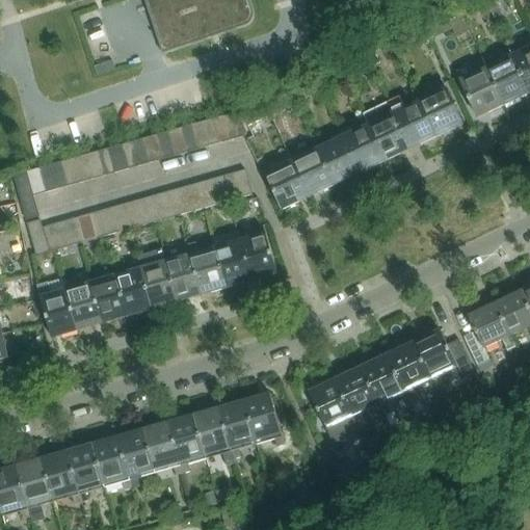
[(156,16),(156,18),(174,69),(256,41),(258,41),(259,40),(261,37),(262,36),(263,34),(264,33),(264,31),(264,29),(264,27),(263,26),(255,0),(170,0),(164,2),(162,2),(161,3),(159,5),(158,6),(157,8),(156,9),(156,11),(156,14),(156,16)]
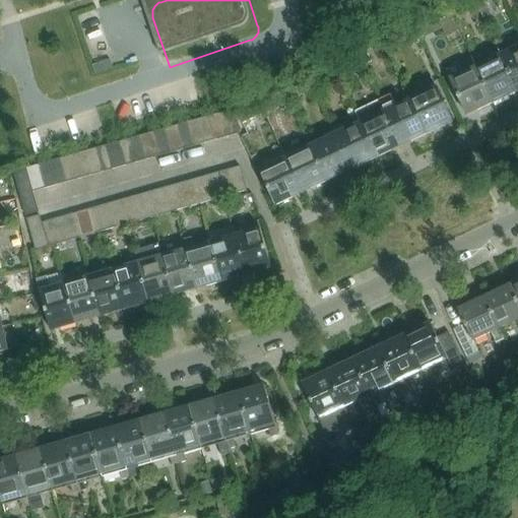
[(469,15),(477,11),(471,0),(464,4),(469,15)]
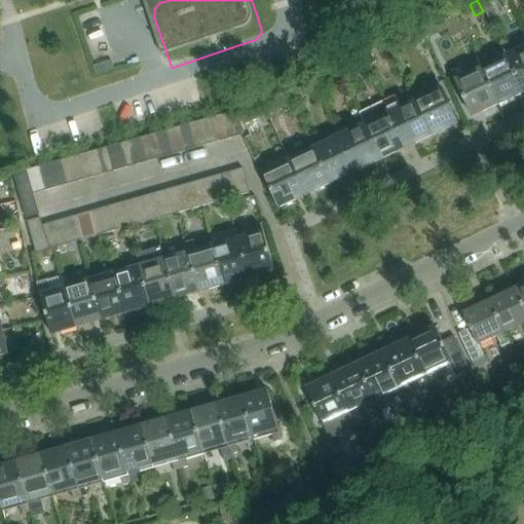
[(477,0),(483,11),(490,8),(486,0),(477,0)]
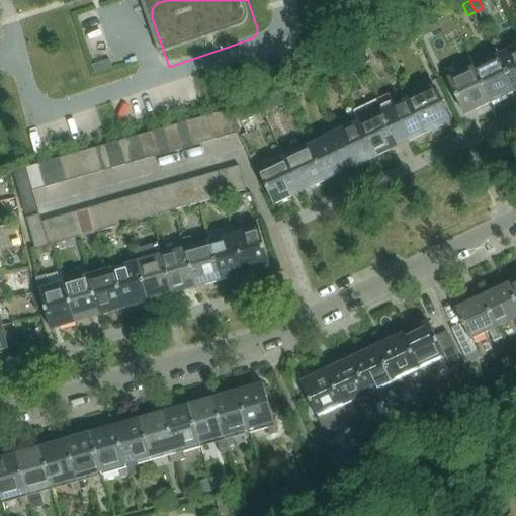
[(413,26),(418,36),(425,33),(420,22),(413,26)]
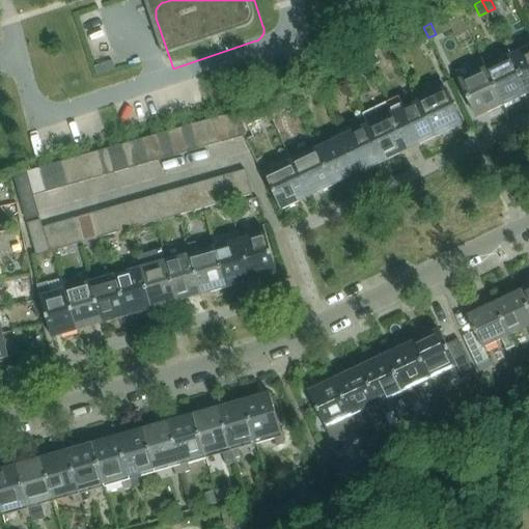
[(428,37),(423,27),(416,30),(420,40),(428,37)]
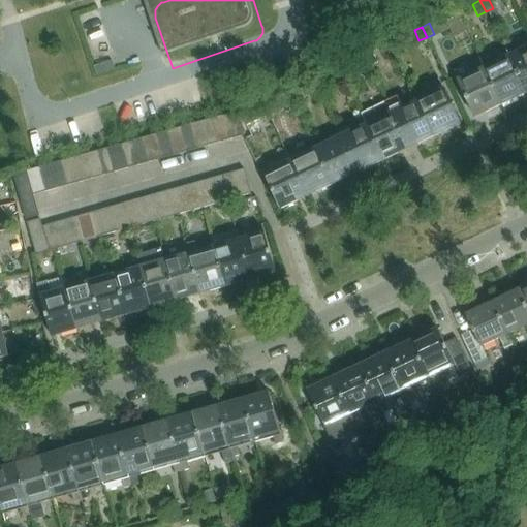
[(526,43),(508,53),(526,91),(526,89),(526,43)]
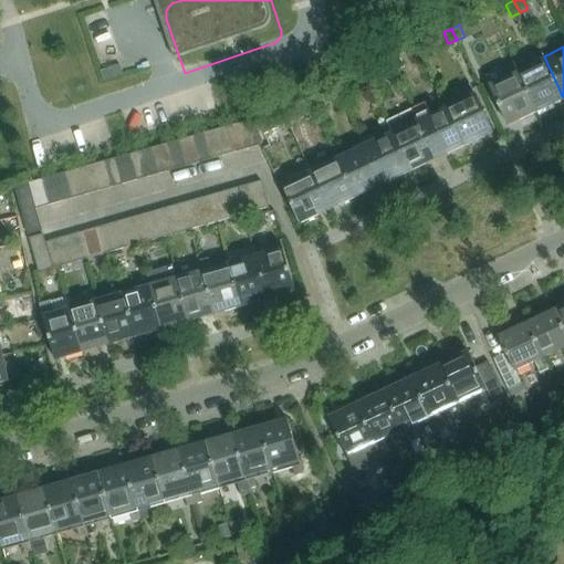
[(403,66),(397,54),(388,59),(394,71),(403,66)]
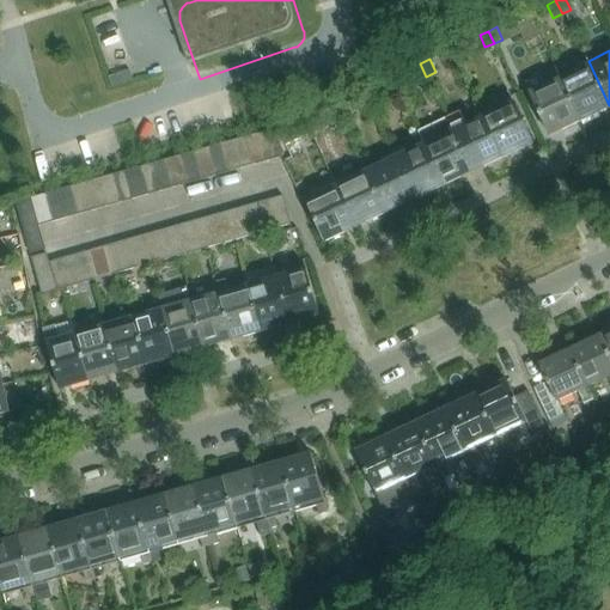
[(589,61),(559,74),(579,119),(609,105),(589,61)]
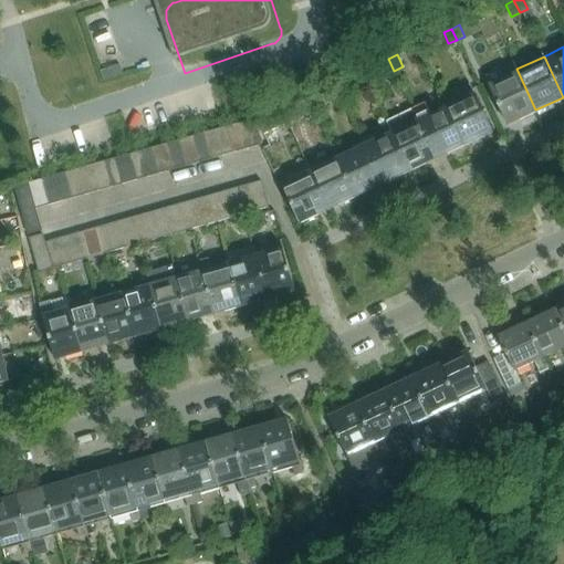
[(394,71),(388,59),(380,62),(386,74),(394,71)]
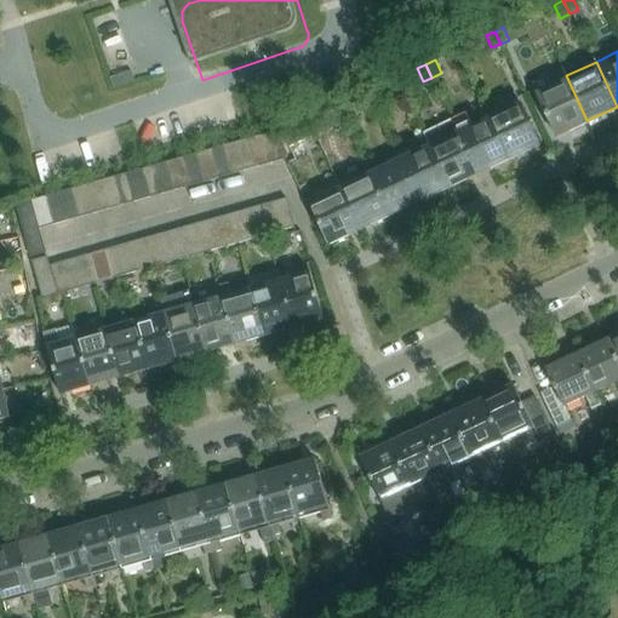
[(107,78),(110,89),(132,80),(129,70),(107,78)]
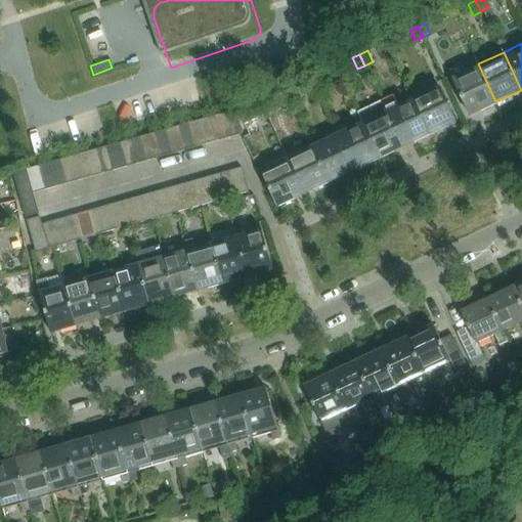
[(471,114),(495,101),(478,63),(452,76),(471,114)]
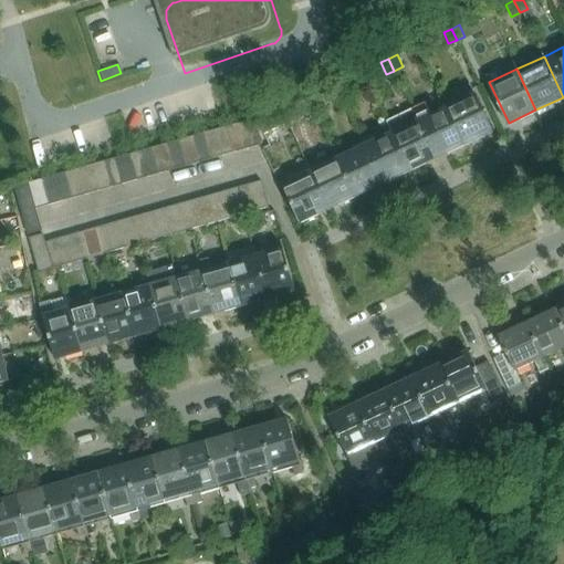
[(347,92),(342,81),(334,84),(340,96),(347,92)]
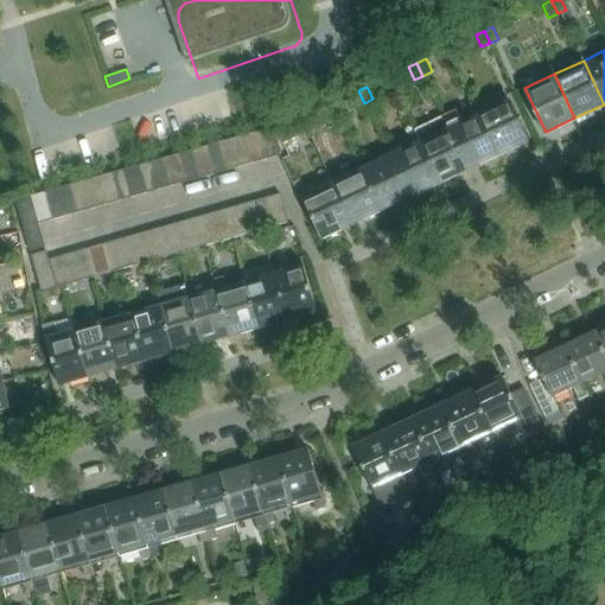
[(356,108),(364,103),(358,90),(350,95),(356,108)]
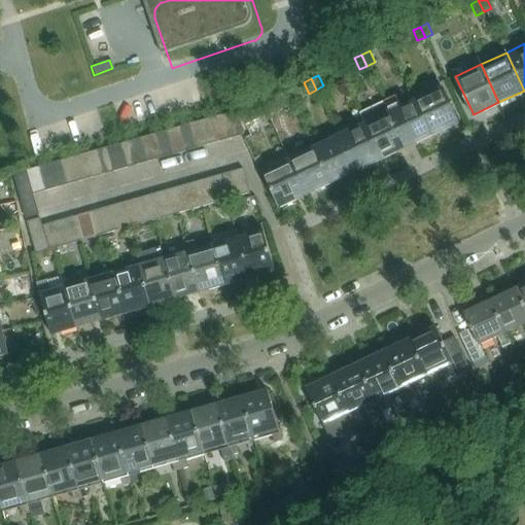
[(430,91),(415,98),(431,133),(458,120),(441,82),(429,89),(430,91)]
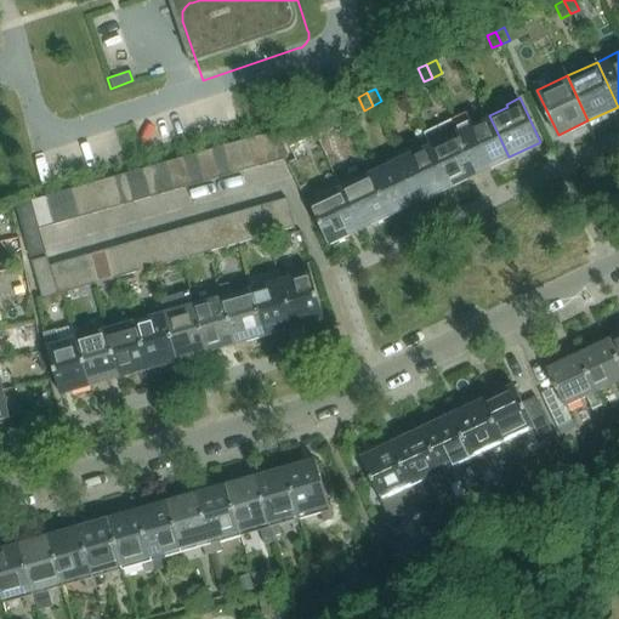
[(471,120),(459,126),(480,171),(509,157),(489,115),(472,123),(471,120)]
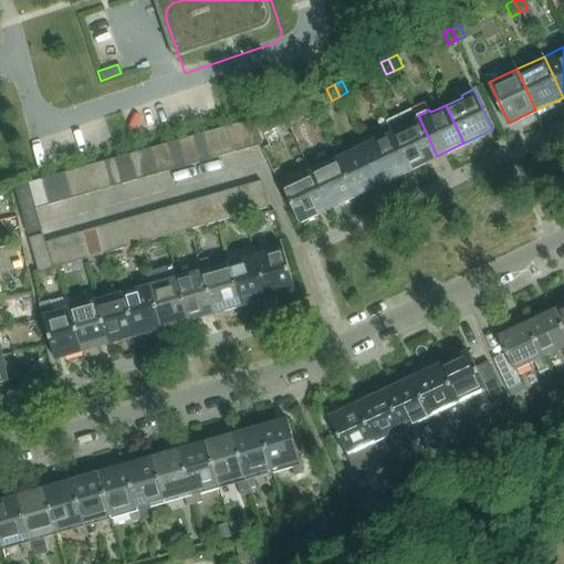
[(293,118),(288,106),(280,110),(285,122),(293,118)]
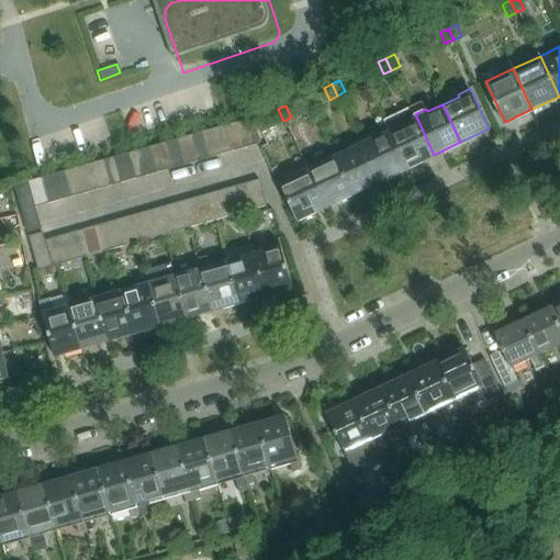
[(278,109),(254,121),(259,132),(283,121),(278,109)]
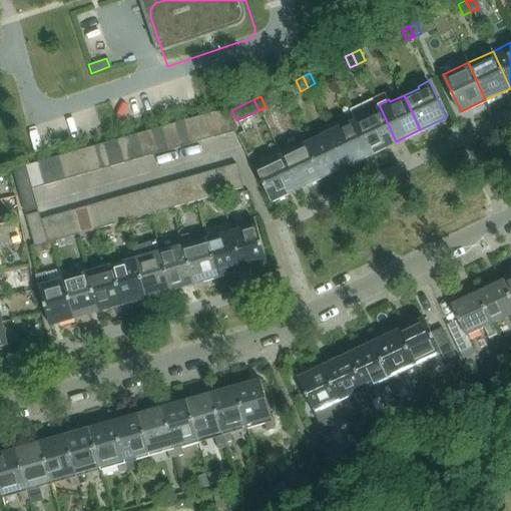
[(355,118),(371,153),(396,141),(379,104),(369,109),(370,111),(355,118)]
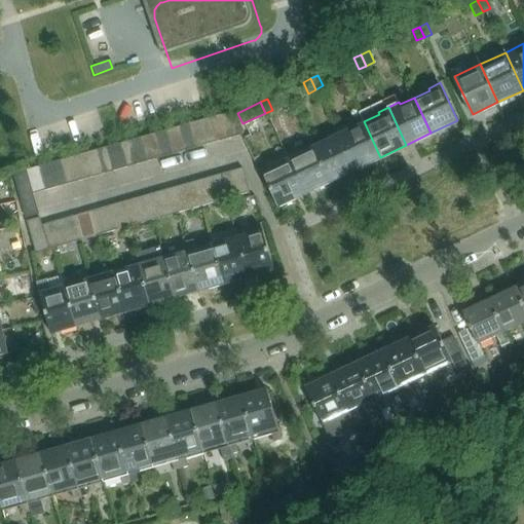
[(233,109),(222,112),(229,137),(240,134),(242,131),(233,109)]
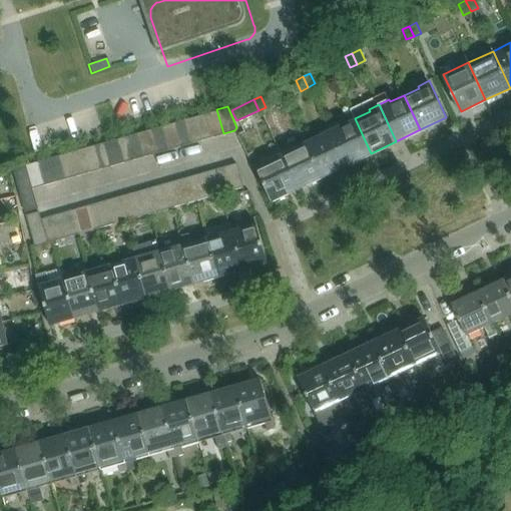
[(216,109),(205,112),(212,136),(223,133),(216,109)]
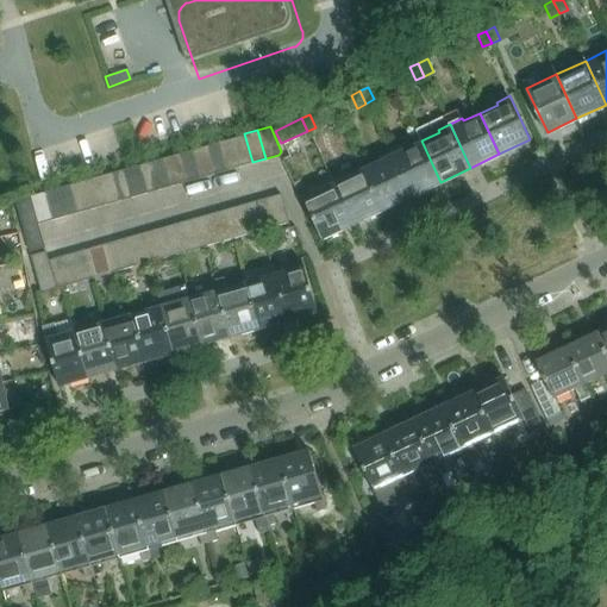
[(244,133),(231,137),(239,166),(252,162),(244,133)]
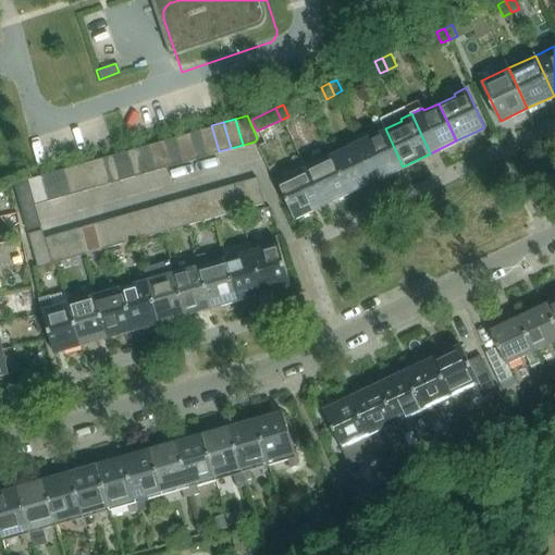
[(211,125),(199,130),(206,155),(219,151),(211,125)]
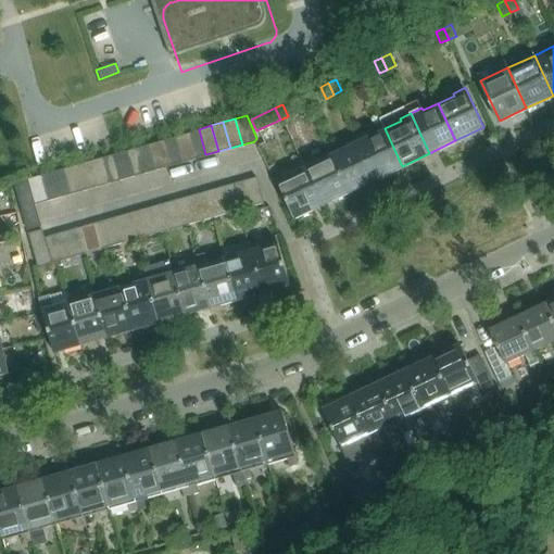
[(357,138),(375,179),(402,166),(385,128),(369,135),(368,133),(357,138)]
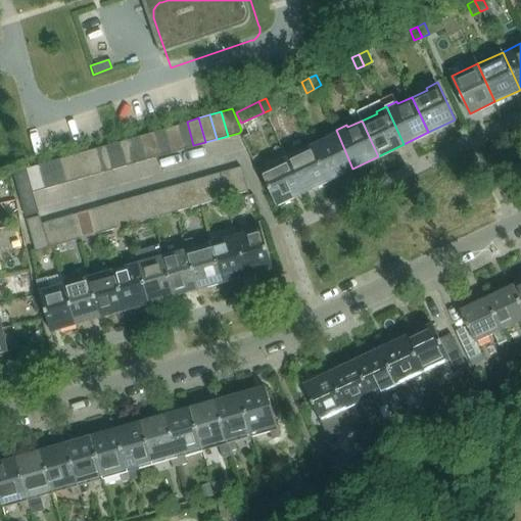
[(187,122),(176,125),(182,148),(193,145),(187,122)]
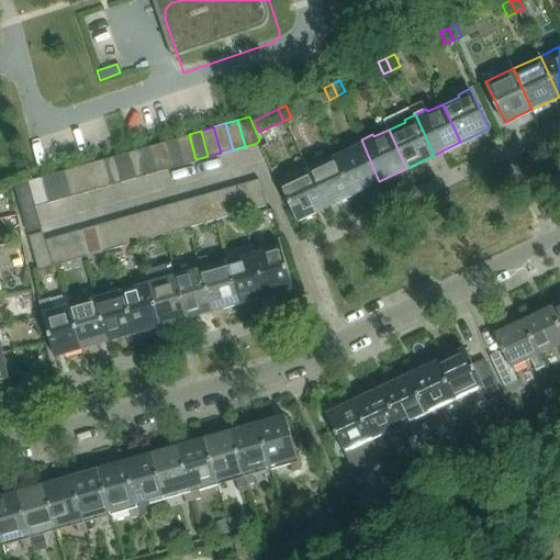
[(189,134),(177,137),(185,163),(196,159),(189,134)]
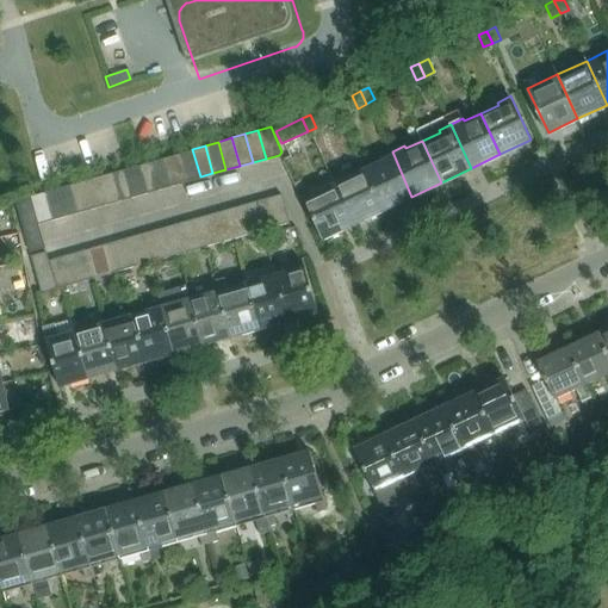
[(192,149),(178,153),(186,181),(200,177),(192,149)]
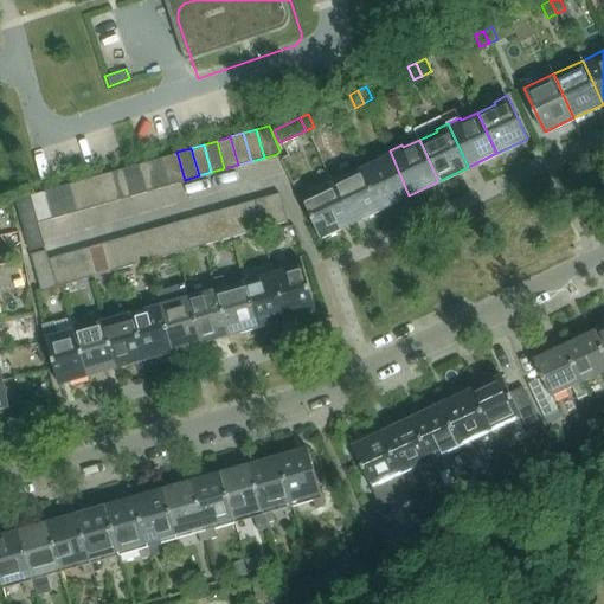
[(379,159),(361,167),(379,209),(409,196),(390,151),(378,156),(379,159)]
